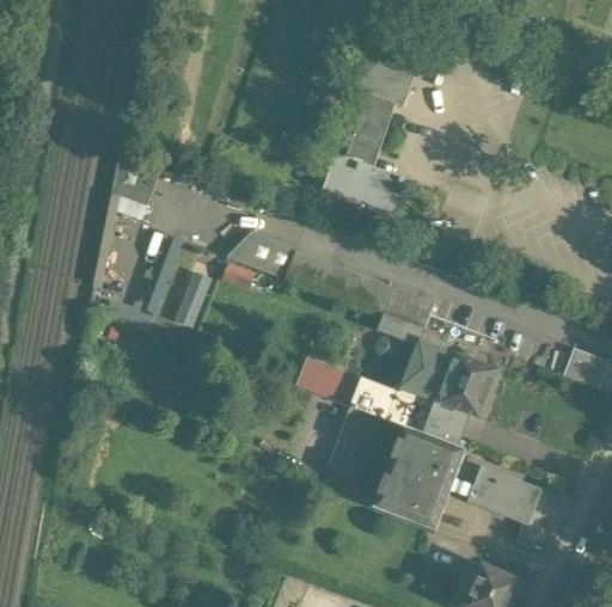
[(372,0),(356,47),(367,50),(385,0),(372,0)]
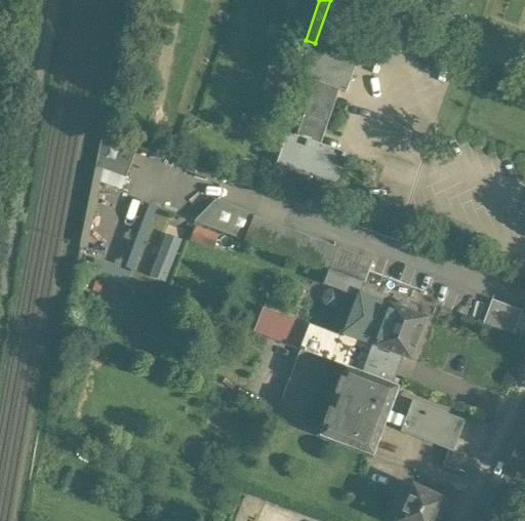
[(357,4),(345,0),(330,0),(315,43),(355,56),(359,43),(346,38),(357,4)]
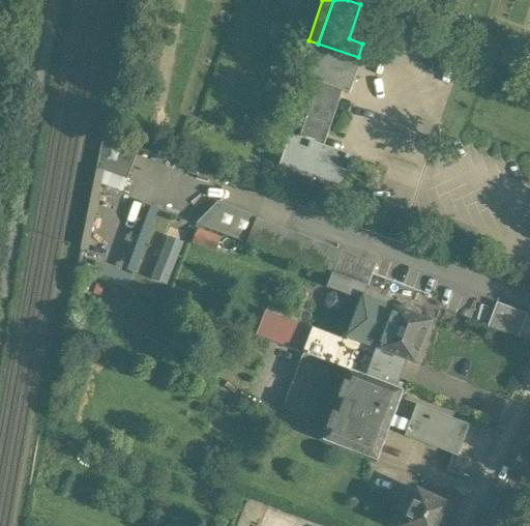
[(318,44),(308,40),(297,75),(317,82),(342,89),(348,92),(360,58),(358,57),(318,44)]
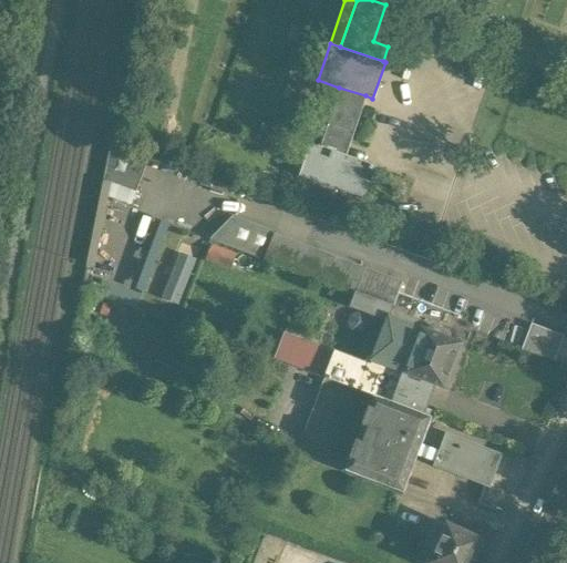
[(366,95),(339,88),(323,133),(350,142),(366,95)]
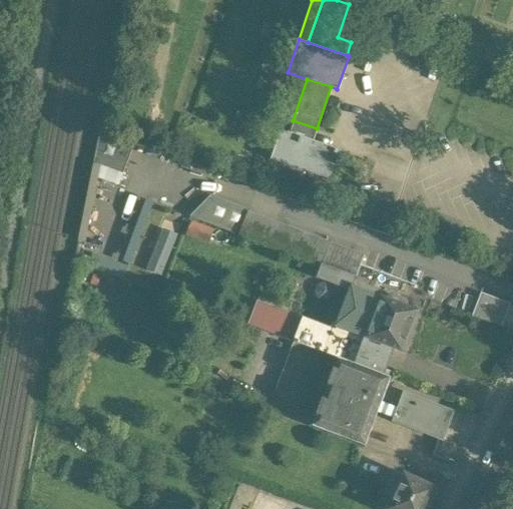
[(338,148),(280,128),(270,157),(328,177),(338,148)]
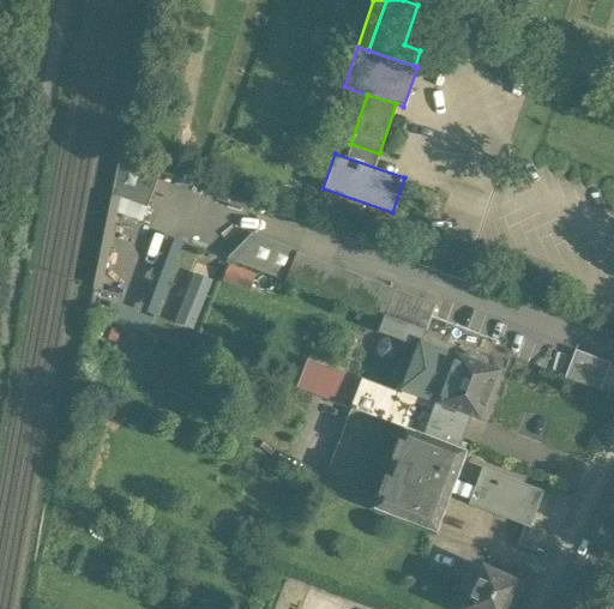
[(296,247),(251,230),(227,257),(286,278),(295,252),(296,247)]
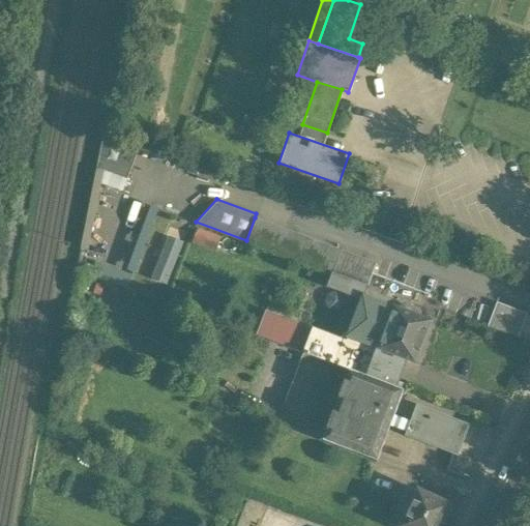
[(375,262),(255,217),(246,240),(331,272),(366,286),(375,262)]
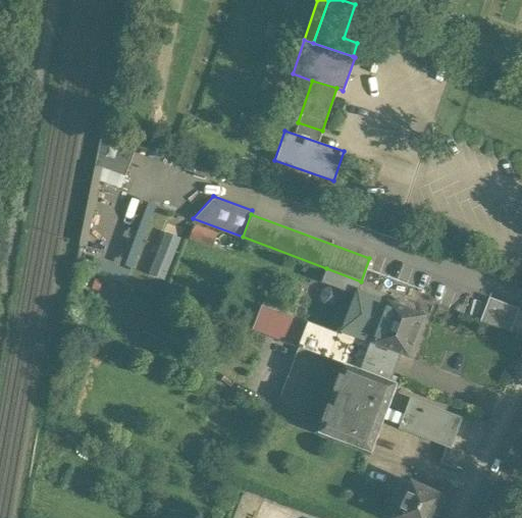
[(361,281),(326,268),(321,281),(356,294),(357,291),(361,281)]
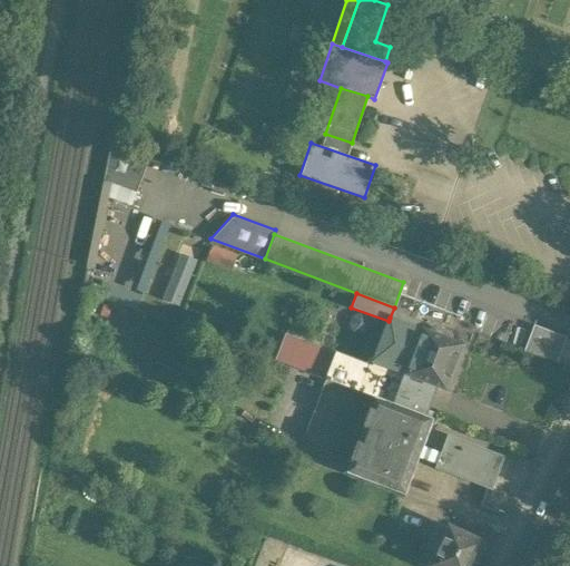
[(462,344),(390,318),(389,321),(373,361),(436,384),(445,388),(462,344)]
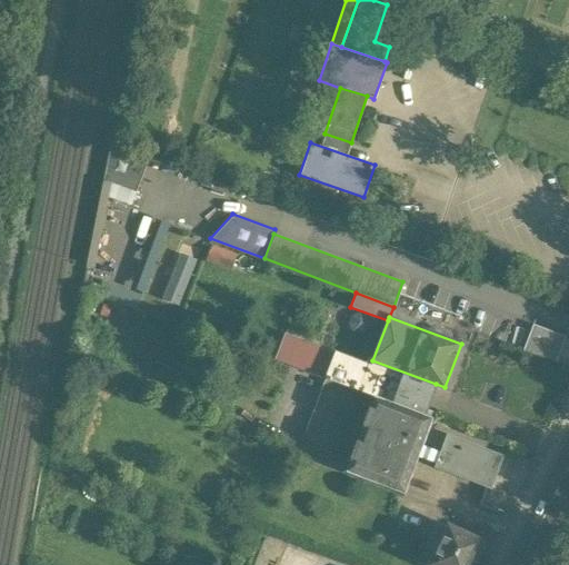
[(565,335),(532,324),(522,348),(556,360),(565,335)]
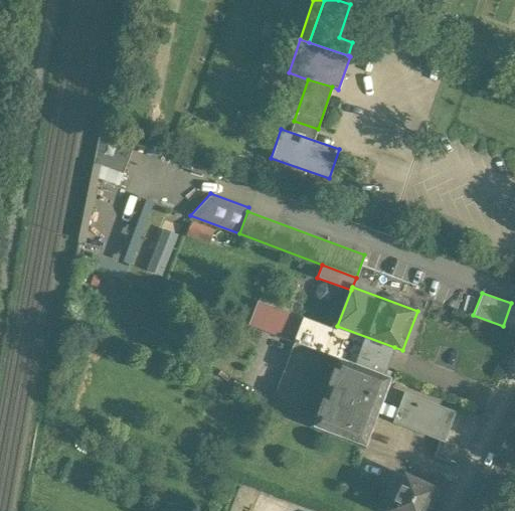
[(294,316),(278,310),(275,308),(258,301),(248,323),(285,337),(294,316)]
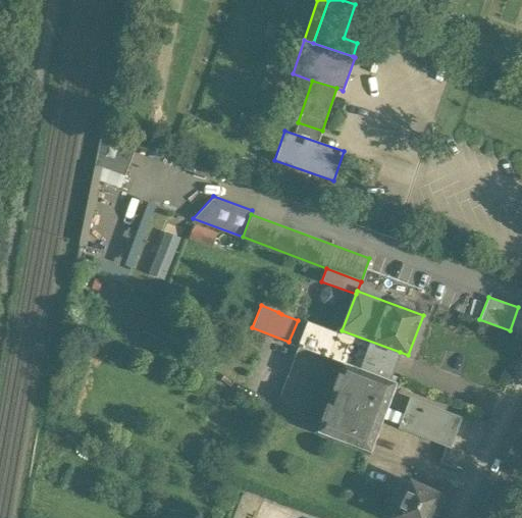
[(306,323),(298,320),(289,342),(298,346),(306,323)]
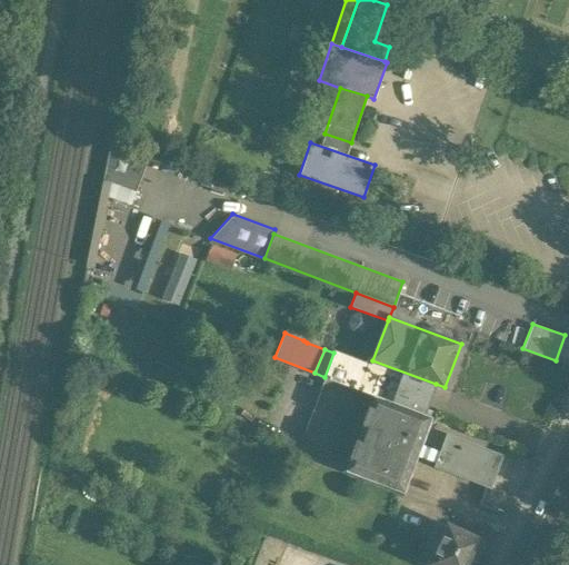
[(371,365),(335,352),(333,353),(325,377),(349,386),(373,395),(373,396),(413,410),(416,405),(422,386),(433,390),(436,384),(372,360),(371,365)]
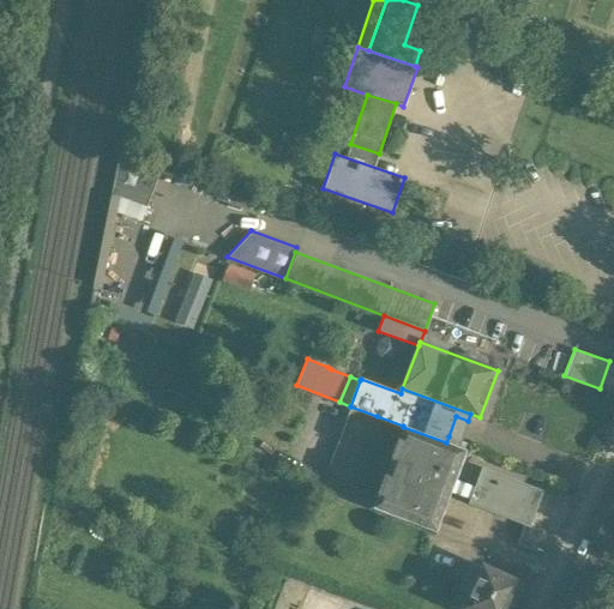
[(468,421),(456,416),(449,436),(461,440),(468,421)]
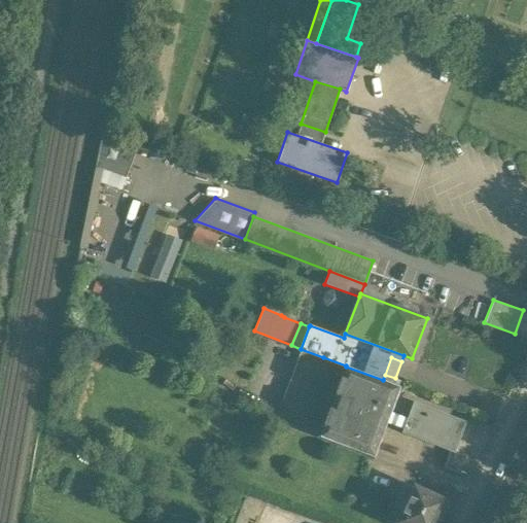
[(346,367),(320,437),(374,457),(400,387),(399,386),(383,380),(346,367)]
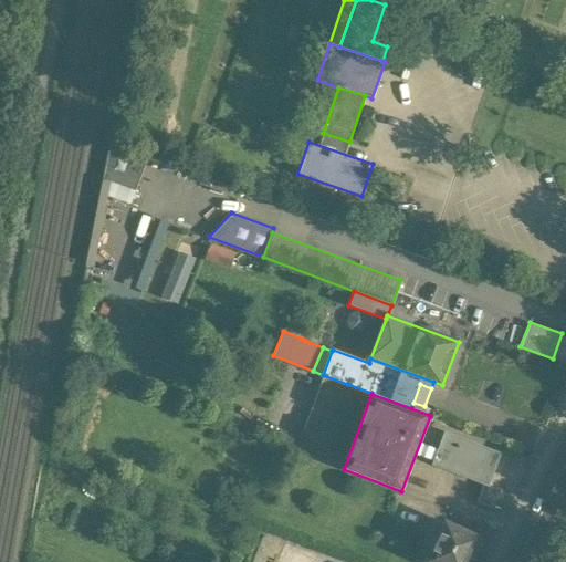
[(425,406),(413,403),(411,408),(429,415),(430,416),(432,409),(425,406)]
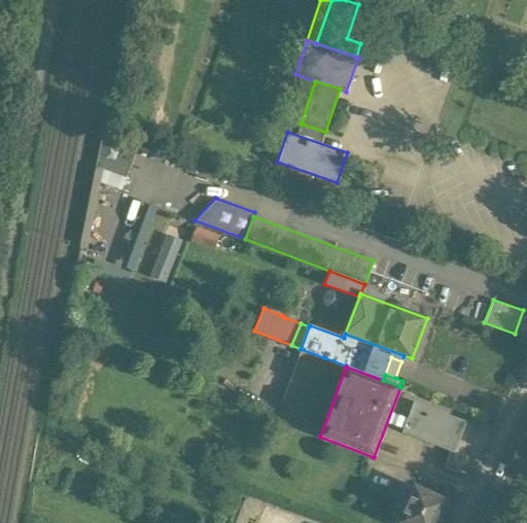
[(405,402),(395,425),(407,429),(416,406),(405,402)]
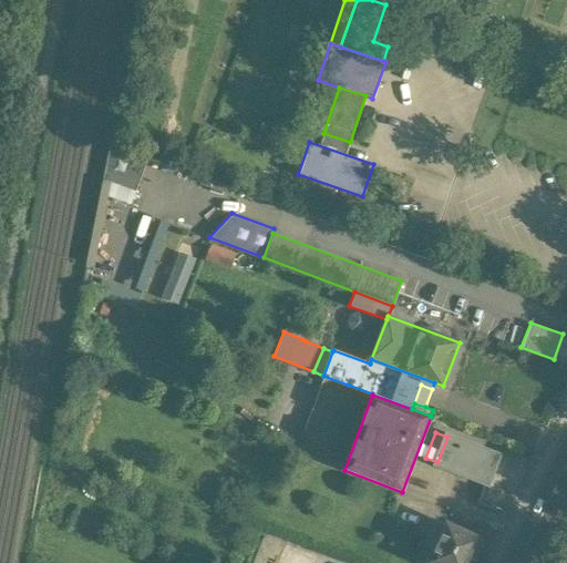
[(495,456),(447,437),(437,462),(486,480),(495,456)]
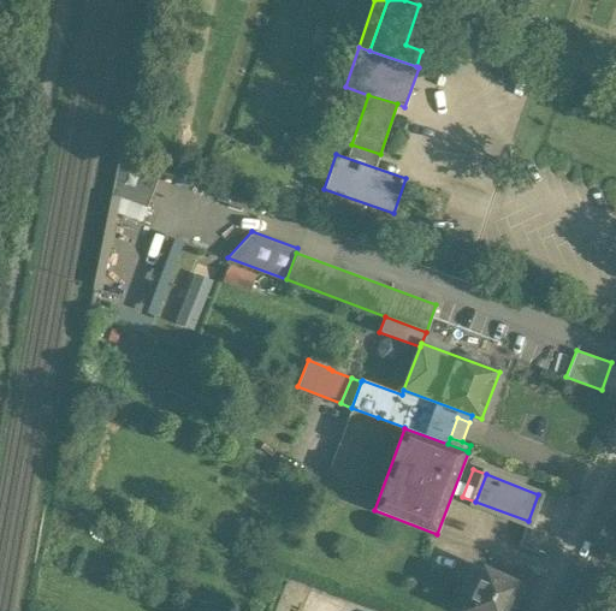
[(510,610),(522,586),(484,568),(475,586),(468,582),(462,594),(460,593),(452,606),(463,610),(510,610)]
